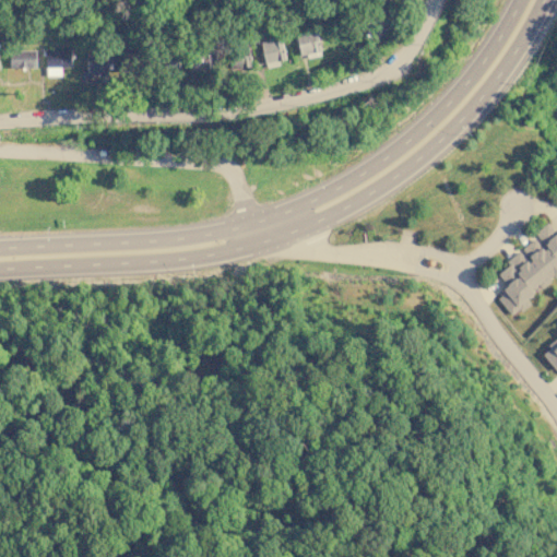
[(265,64),(286,62),(284,40),(263,43),(265,64)]
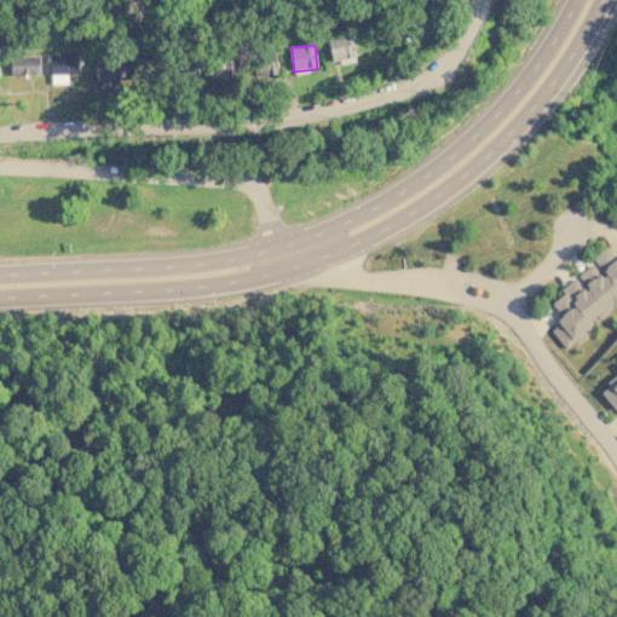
[(42,58),(13,57),(12,76),(41,78),(42,58)]
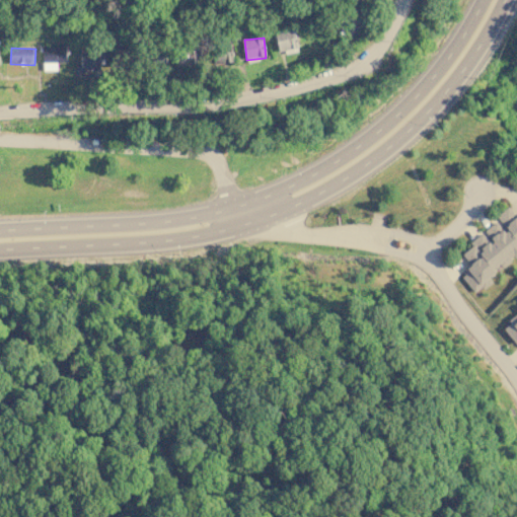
[(59,71),(59,64),(68,64),(67,48),(44,48),(45,72),(59,71)]
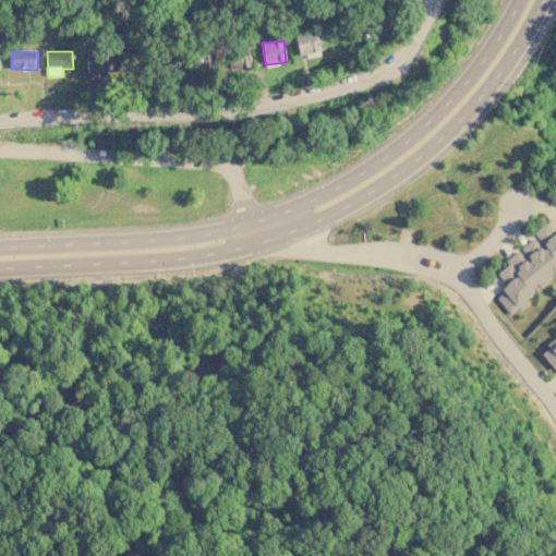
[(231,55),(232,70),(252,68),(251,52),(231,55)]
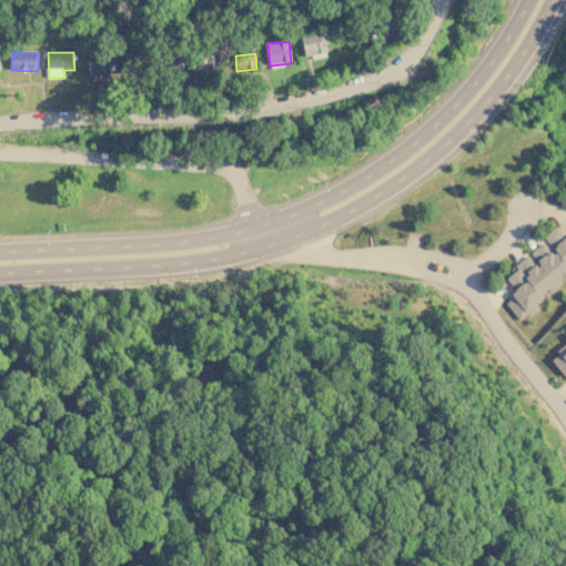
[(89,77),(110,77),(110,57),(89,57),(89,77)]
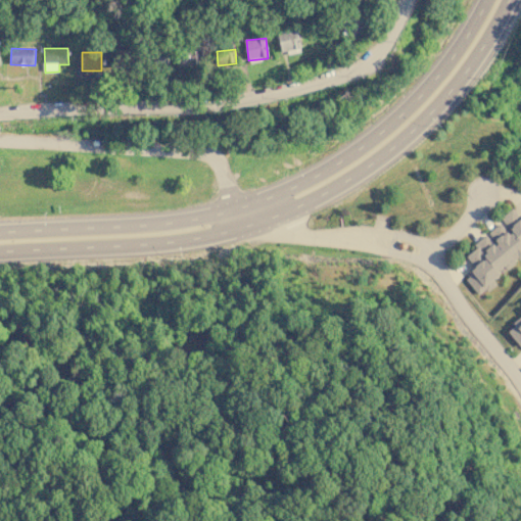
[(520,219),(513,209),(501,222),(502,223),(488,236),(466,257),(477,269),(465,280),(482,297),(496,283),(493,280),(505,269),(508,273),(520,258),(520,219)]
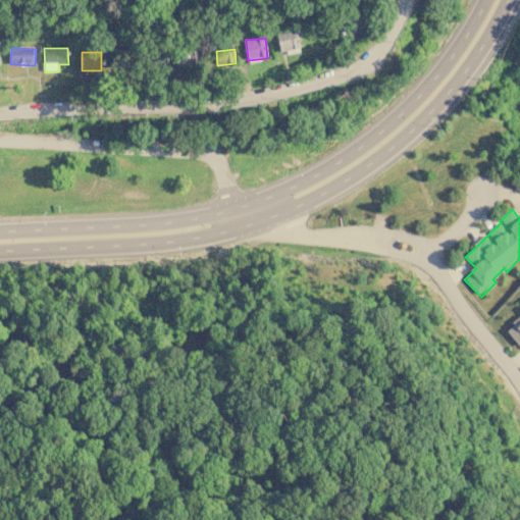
[(508,331),(519,347),(519,318),(514,323),(508,331)]
